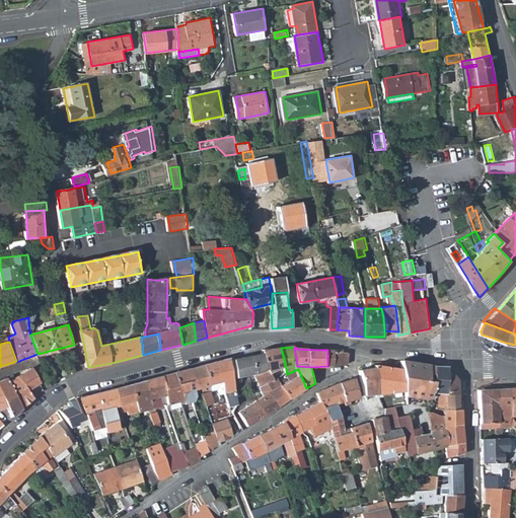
[(273,372),(286,369),(281,348),(265,350),(266,354),(269,372),(273,372)]
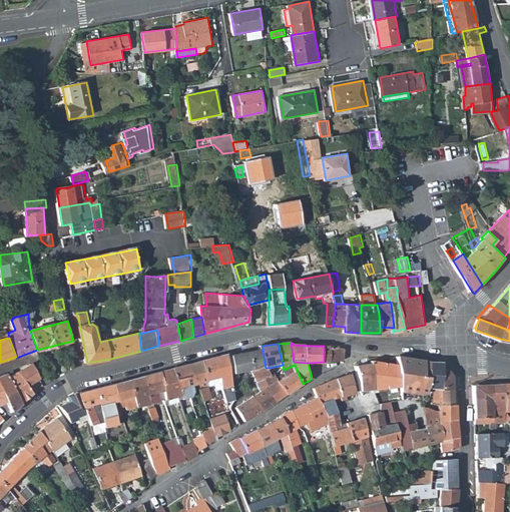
[(345,349),(337,348),(337,347),(324,346),(324,362),(345,361),(345,349)]
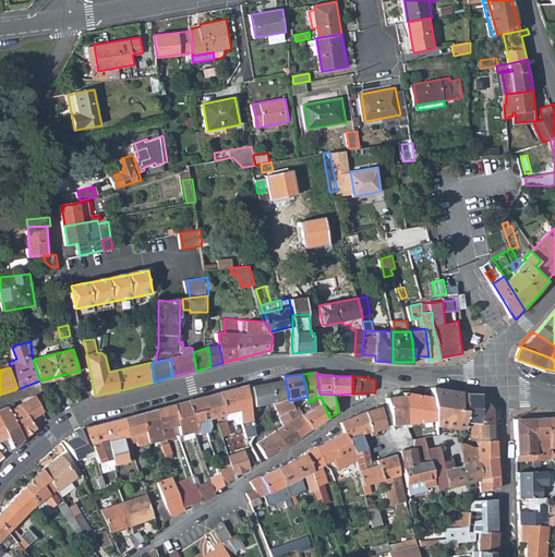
[(286,380),(253,387),(256,408),(275,403),(289,400),(286,380)]
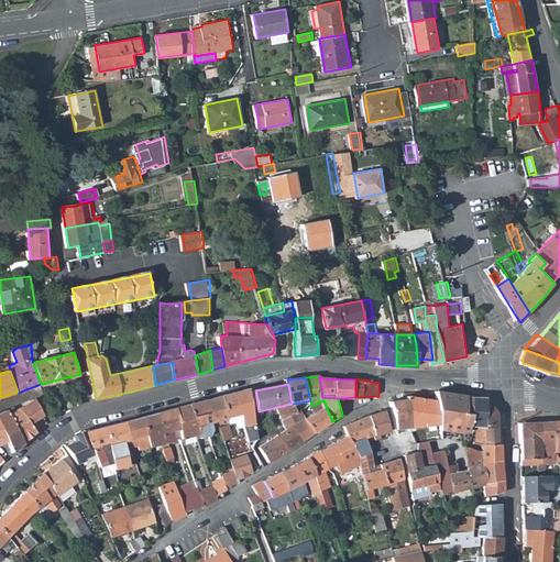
[(251,441),(260,439),(250,388),(222,396),(224,400),(227,409),(230,425),(242,421),(251,441)]
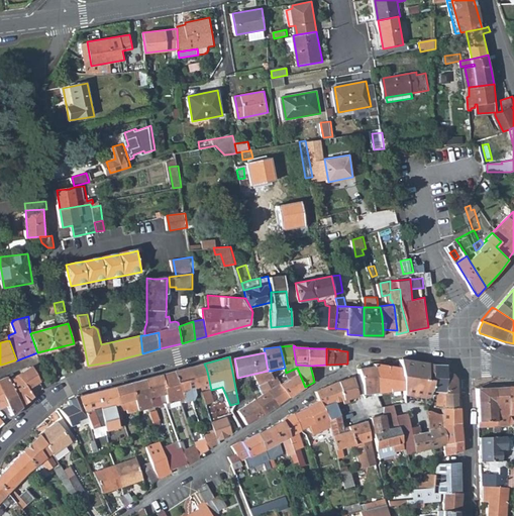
[(405,396),(426,396),(430,397),(430,392),(427,392),(428,364),(428,362),(411,359),(402,359),(401,367),(404,391),(405,396)]
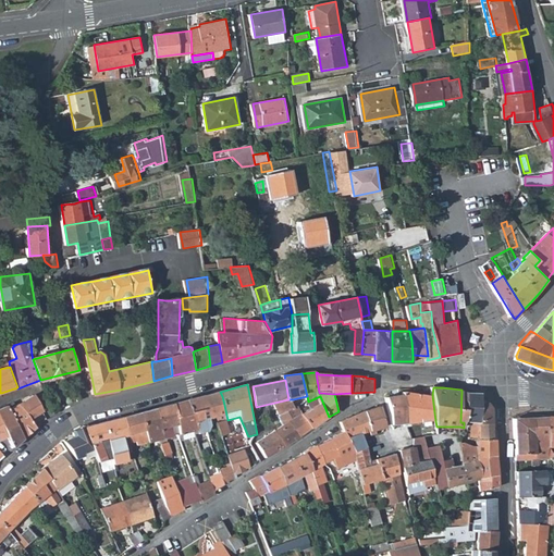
[(213,423),(218,422),(228,420),(224,405),(222,396),(220,392),(207,396),(213,423)]
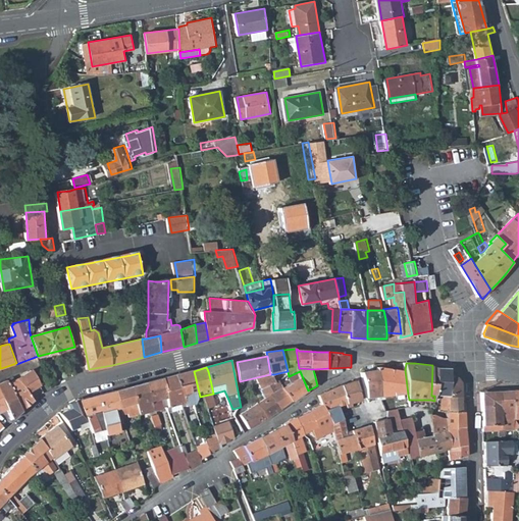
[(386,396),(408,395),(405,370),(377,367),(378,369),(382,397),(386,396)]
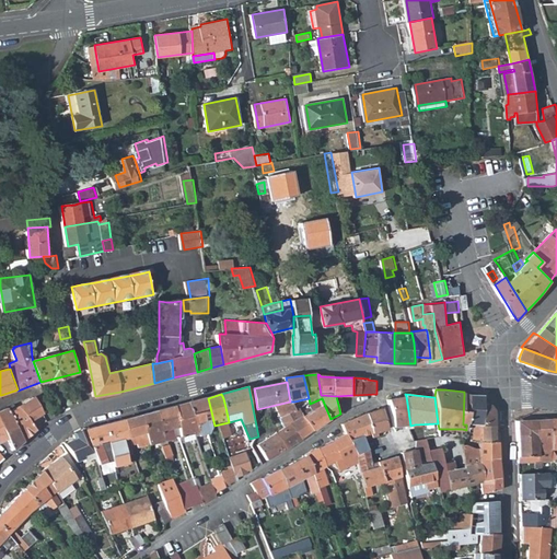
[(474,435),(482,435),(482,424),(496,426),(497,411),(494,407),(485,407),(485,398),(482,395),(464,394),(463,424),(466,424),(474,426),(474,435)]
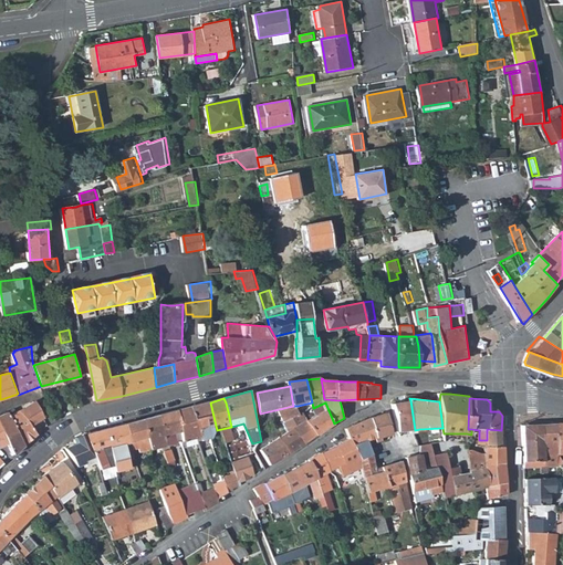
[(400,432),(415,430),(410,400),(394,405),(400,432)]
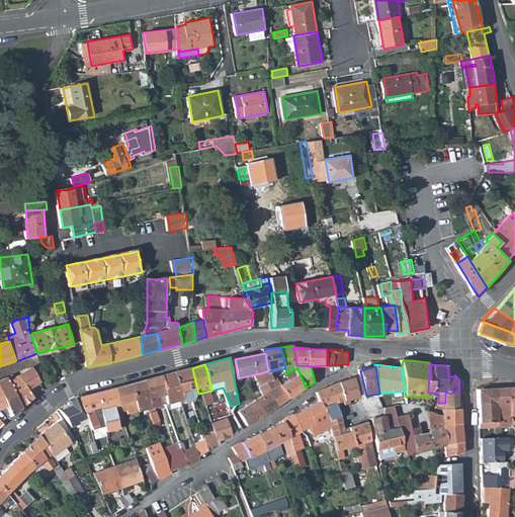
[(33,367),(19,375),(29,390),(30,389),(41,382),(33,367)]
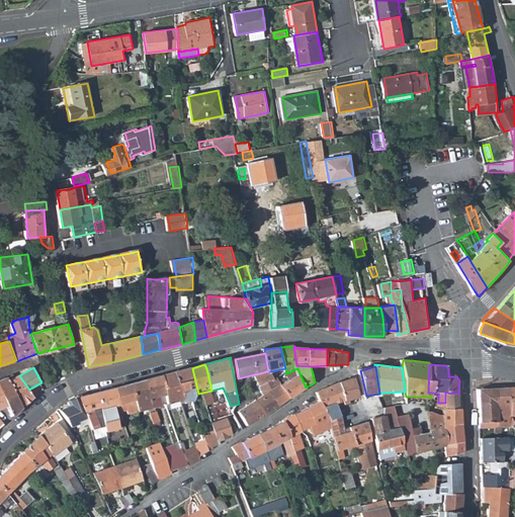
[(186,405),(196,401),(198,394),(192,368),(176,372),(186,405)]
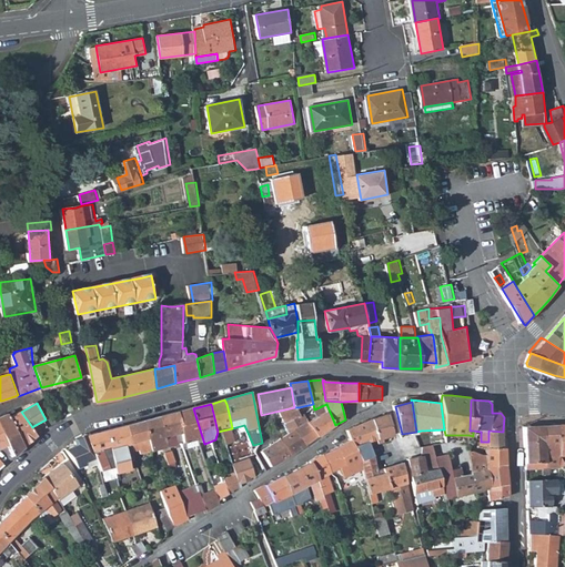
[(303,414),(319,437),(335,425),(326,404),(314,409),(303,414)]
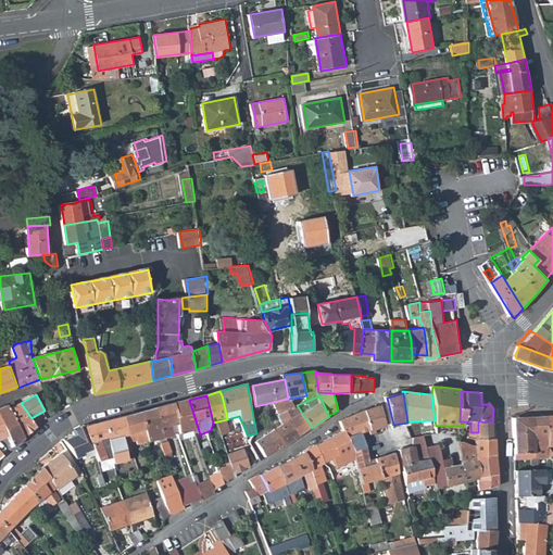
[(288,399),(274,402),(280,415),(294,406),(292,399),(288,399)]
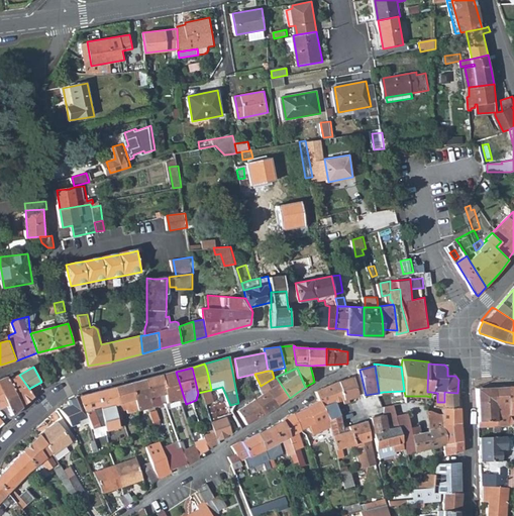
[(169,410),(183,405),(186,404),(176,372),(163,375),(167,394),(169,402),(166,403),(169,410)]
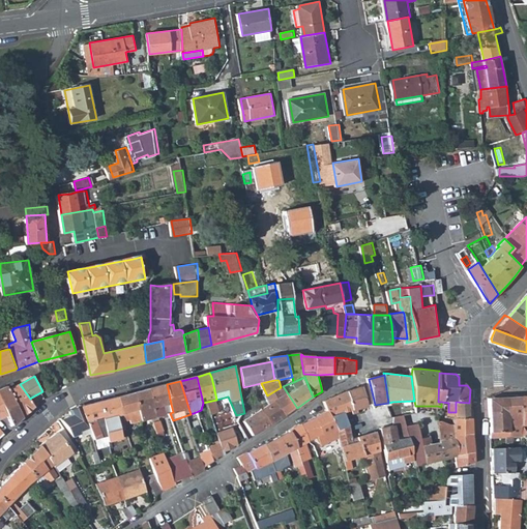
[(20,383),(10,389),(25,416),(36,407),(31,398),(30,399),(20,384),(20,383)]
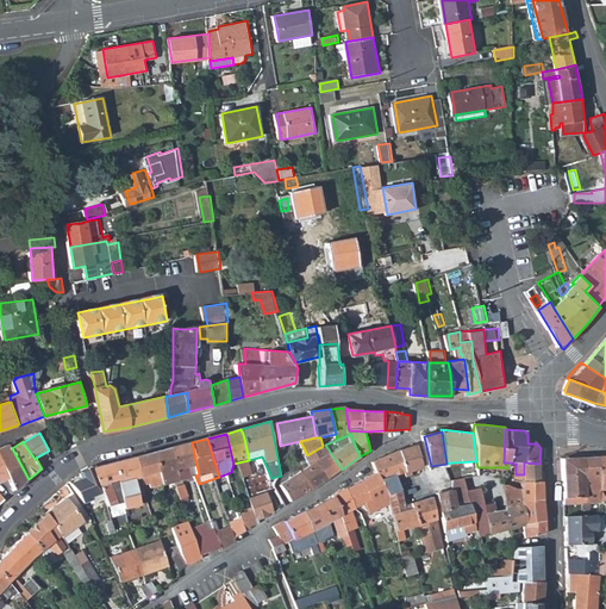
[(189,467),(197,465),(192,442),(173,447),(182,480),(183,480),(191,478),(189,467)]
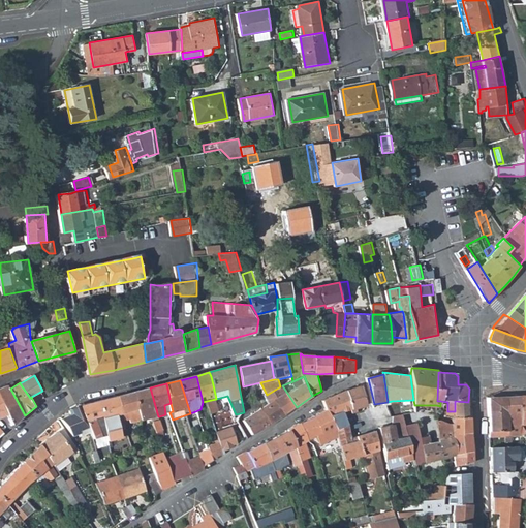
[(0,386),(0,394),(9,413),(16,424),(25,415),(10,389),(8,384),(0,386)]
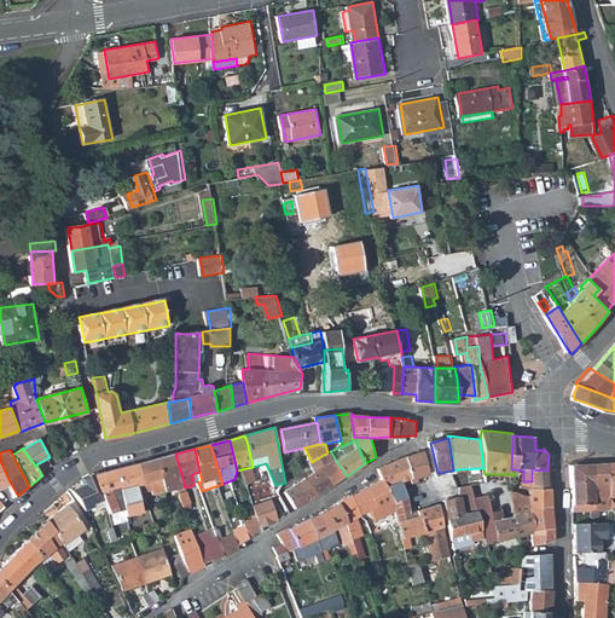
[(317,473),(323,471),(334,485),(347,477),(330,451),(328,452),(312,462),(311,462),(317,473)]
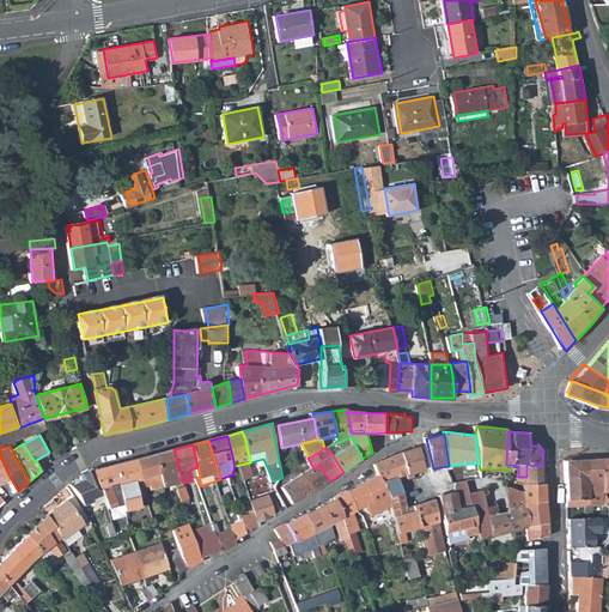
[(412,473),(425,468),(420,448),(402,454),(408,474),(409,479),(413,477),(412,473)]
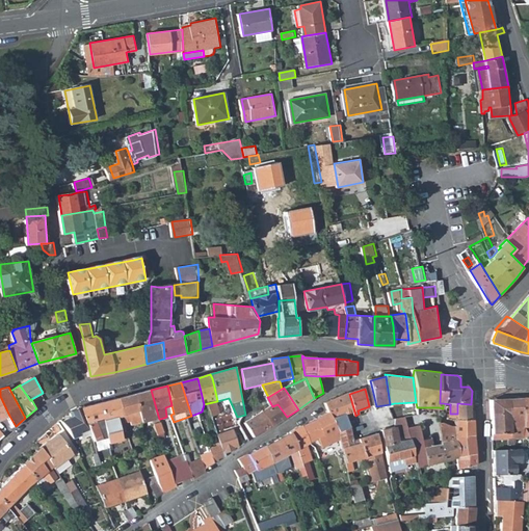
[(154,421),(155,424),(162,422),(160,419),(159,419),(151,390),(136,394),(144,423),(154,421)]
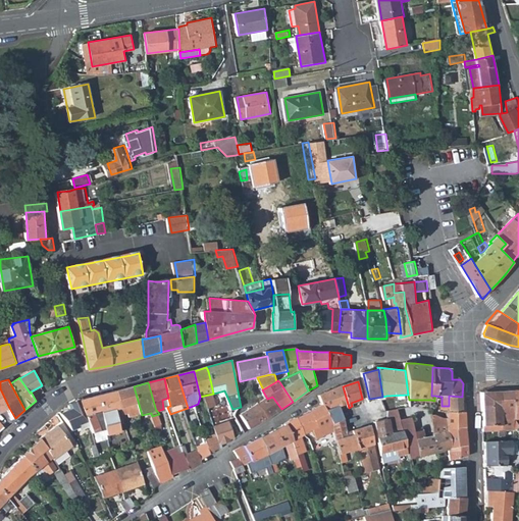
[(339,407),(348,404),(343,386),(343,385),(320,396),(324,406),(331,424),(335,422),(345,421),(339,407)]
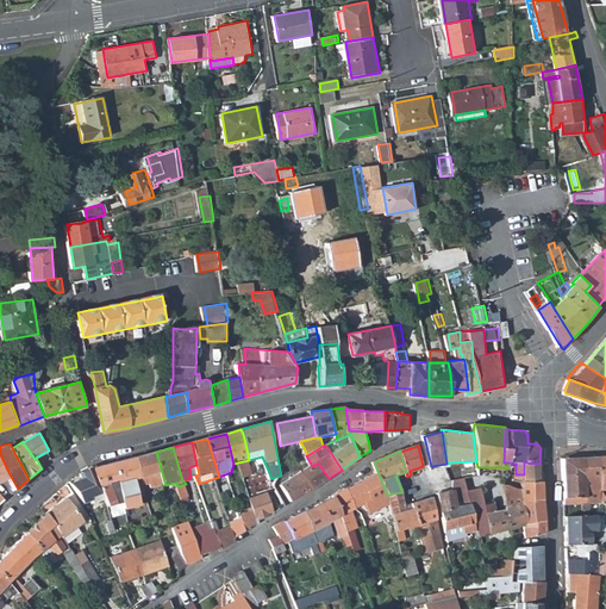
[(156,486),(156,488),(158,495),(161,493),(166,492),(166,485),(156,452),(137,457),(142,477),(148,474),(151,488),(156,486)]
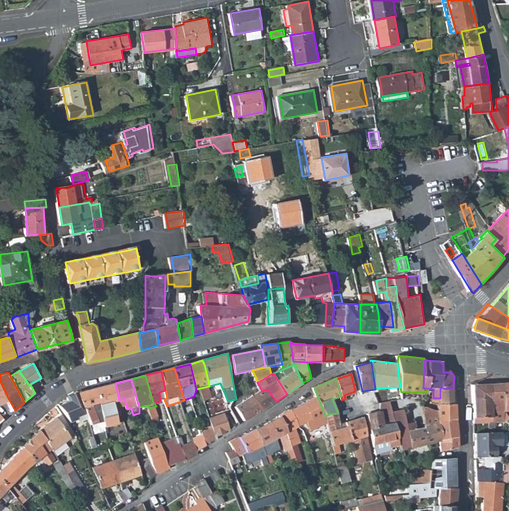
[(0,404),(9,400),(0,381),(0,404)]
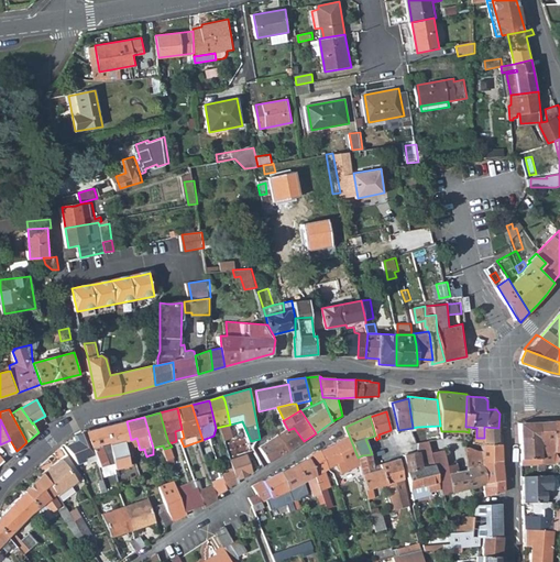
[(552,456),(557,456),(557,451),(558,451),(555,420),(540,421),(544,452),(552,452),(552,456)]
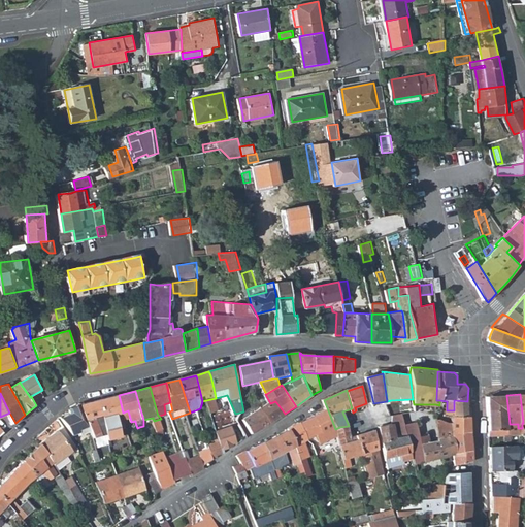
[(121,428),(126,426),(123,413),(119,395),(106,398),(83,404),(81,405),(91,425),(102,461),(111,458),(102,435),(107,434),(109,440),(123,436),(121,428)]
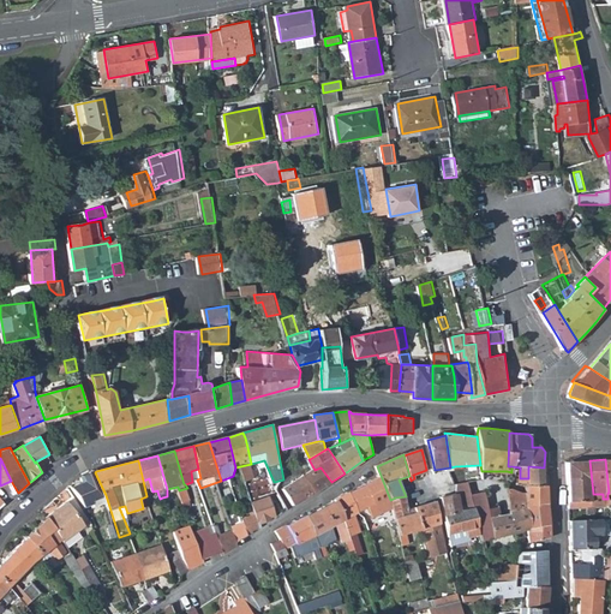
[(593,508),(593,494),(589,460),(568,462),(570,508),(593,508)]
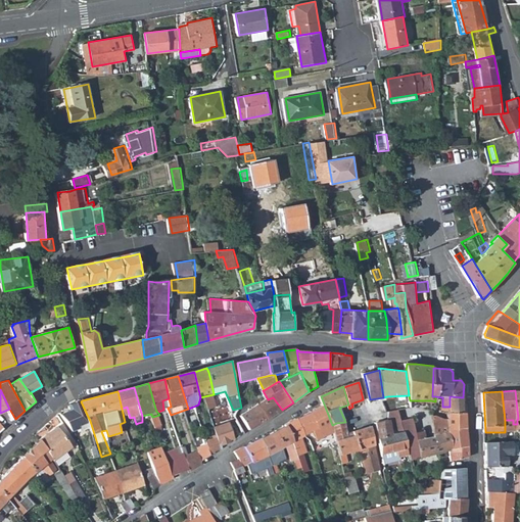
[(217,407),(214,394),(204,396),(213,419),(217,418),(216,417),(214,408),(217,407)]
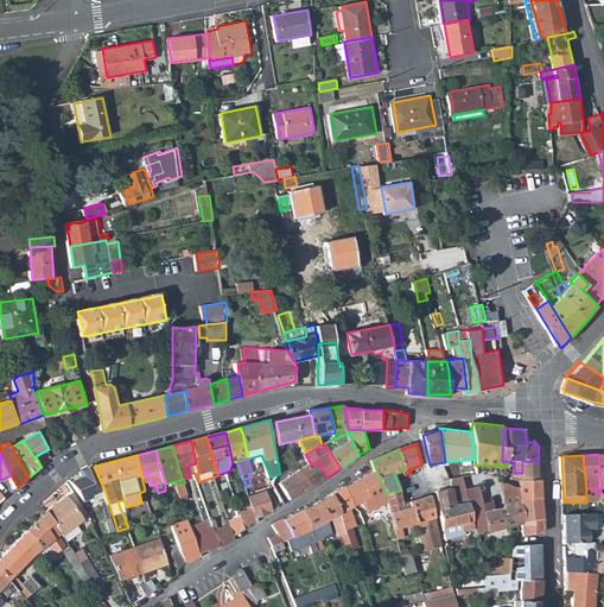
[(522,479),(542,479),(542,462),(538,462),(522,461),(522,473),(522,479)]
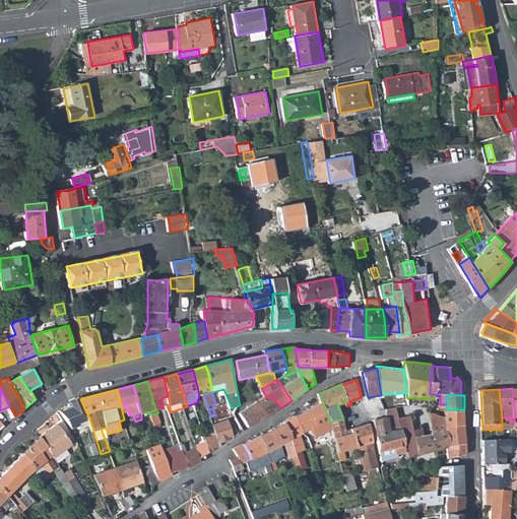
[(256,402),(266,417),(280,407),(271,395),(266,397),(256,402)]
